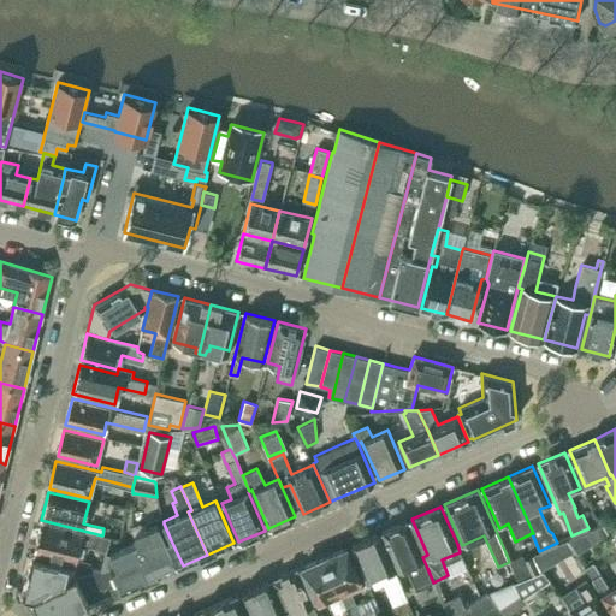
[(41,525),(34,552),(76,563),(78,555),(83,555),(86,544),(95,546),(95,550),(99,551),(99,550),(106,551),(107,548),(111,537),(102,535),(41,520),(41,525)]
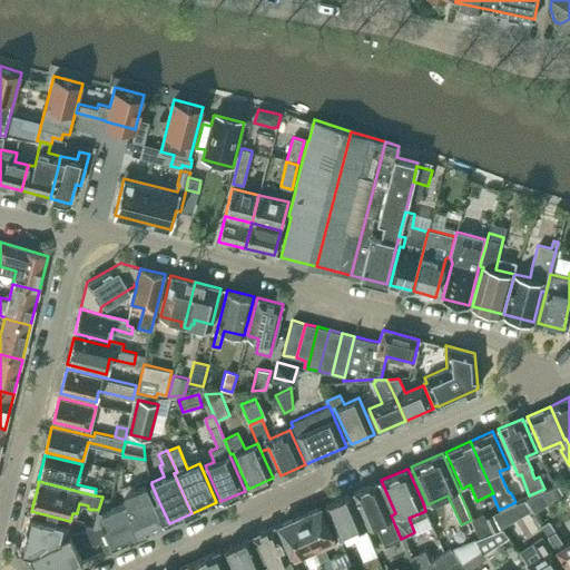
[(354,492),(370,529),(373,536),(395,526),(391,516),(376,482),(354,492)]
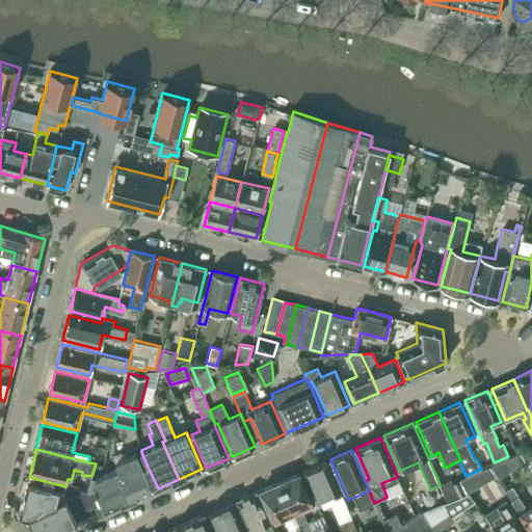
[(114,462),(118,470),(115,471),(129,501),(158,488),(148,467),(143,469),(140,460),(137,452),(127,457),(125,454),(121,452),(114,455),(115,459),(116,461),(114,462)]
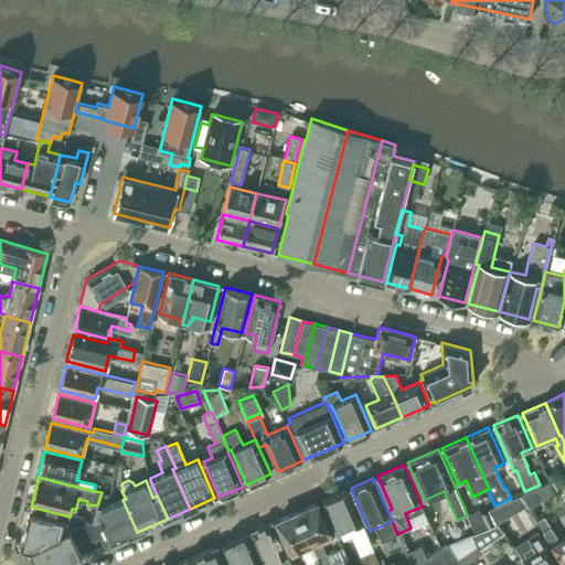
[(537,488),(522,496),(530,508),(545,498),(537,488)]
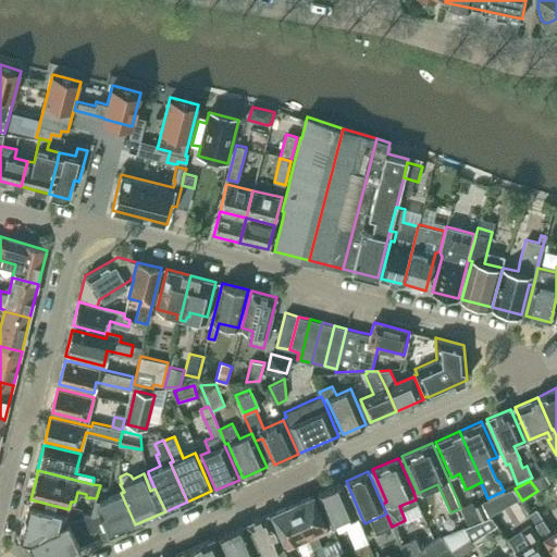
[(354,539),(355,537),(359,547),(369,544),(373,554),(374,553),(361,523),(361,524),(359,521),(358,522),(342,483),(318,493),(333,528),(346,522),(354,539)]
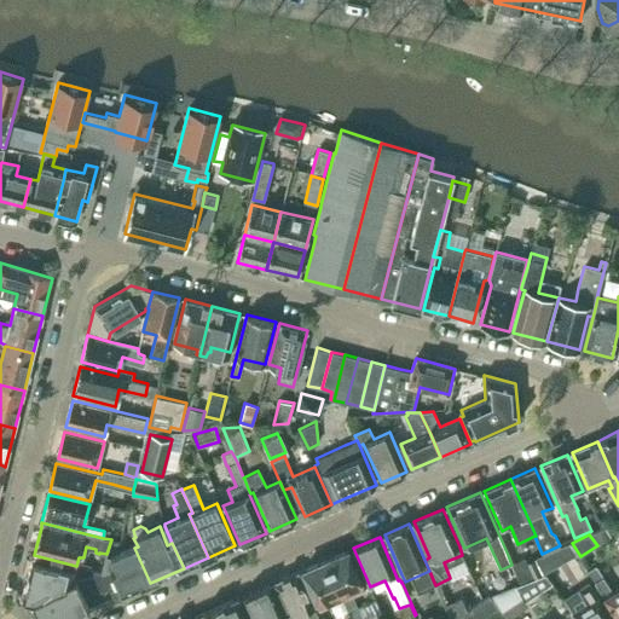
[(556,550),(561,562),(576,554),(571,543),(556,550)]
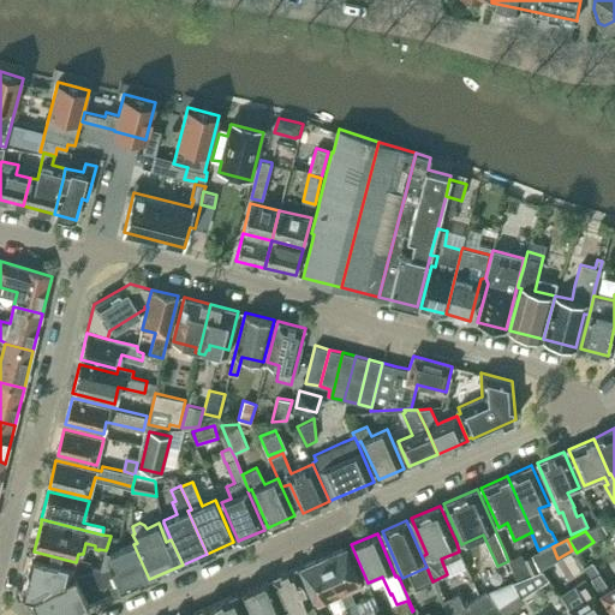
[(111,566),(106,567),(118,593),(123,591),(149,579),(133,544),(111,554),(108,561),(111,566)]
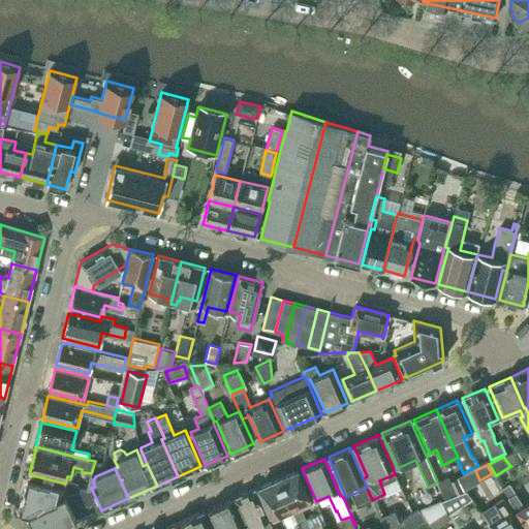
[(300,528),(317,528),(327,525),(324,520),(320,514),(306,520),(302,507),(312,503),(298,470),(278,478),(300,528)]
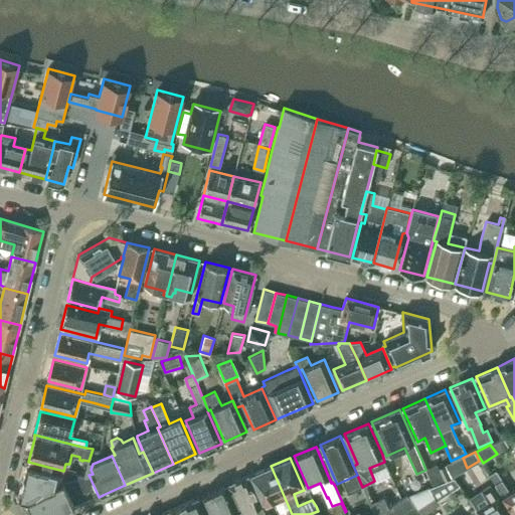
[(27,466),(19,498),(26,500),(62,482),(63,474),(62,474),(63,471),(28,462),(27,466)]
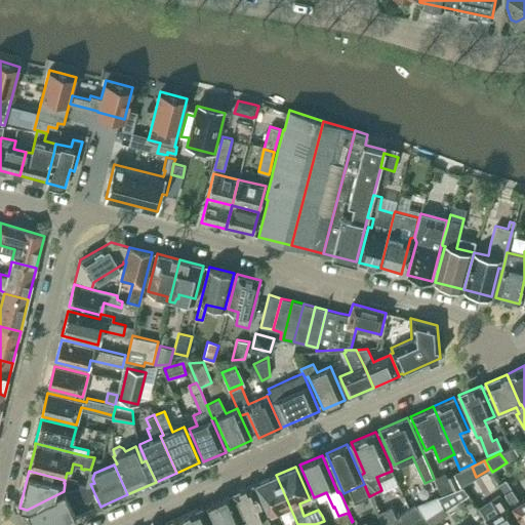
[(453,473),(447,476),(446,473),(434,478),(441,493),(460,487),(459,484),(453,473)]
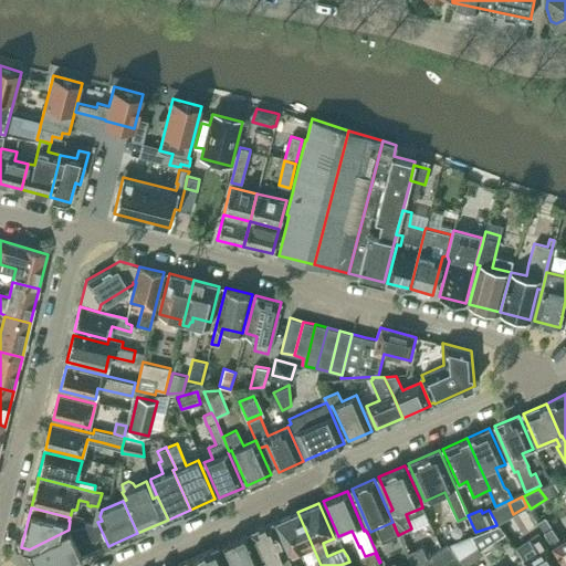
[(321,565),(297,512),(276,521),(292,556),(304,552),(310,564),(307,565),(321,565)]
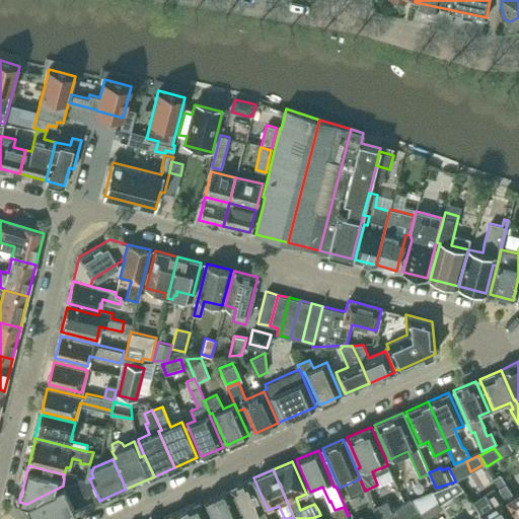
[(501,473),(493,478),(499,488),(506,483),(501,473)]
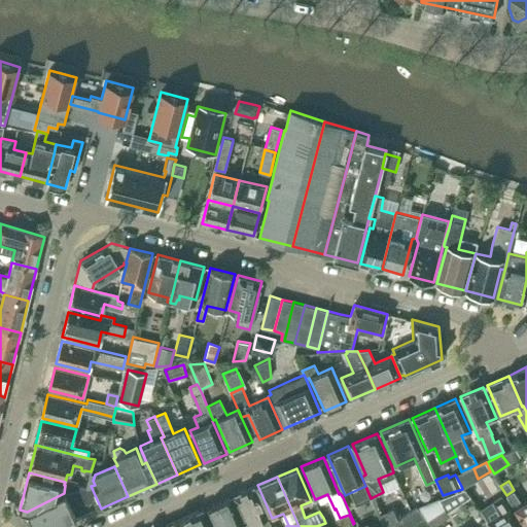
[(80,489),(64,494),(64,493),(27,512),(32,523),(35,526),(58,526),(76,519),(71,506),(81,503),(97,501),(99,508),(101,508),(91,486),(88,487),(79,486),(80,489)]
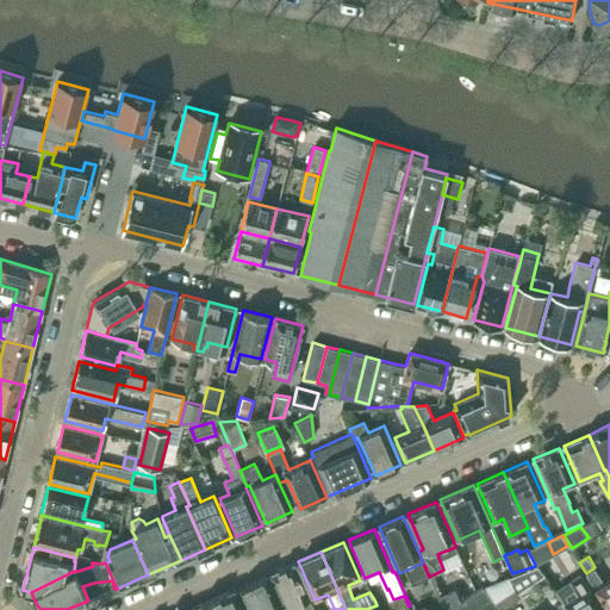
[(315,609),(294,564),(269,574),(286,609),(298,604),(300,609),(315,609)]
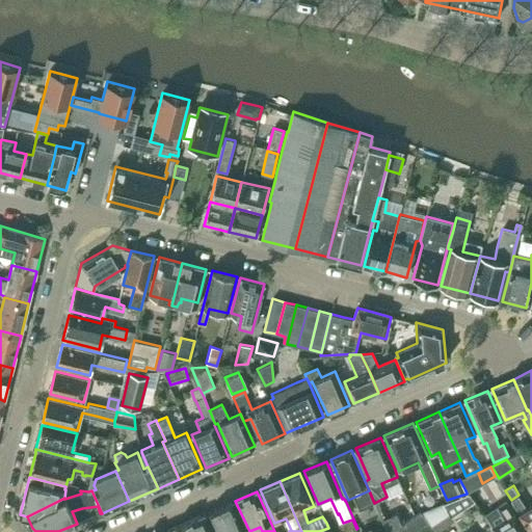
[(531,503),(527,507),(519,495),(511,500),(531,531),(531,503)]
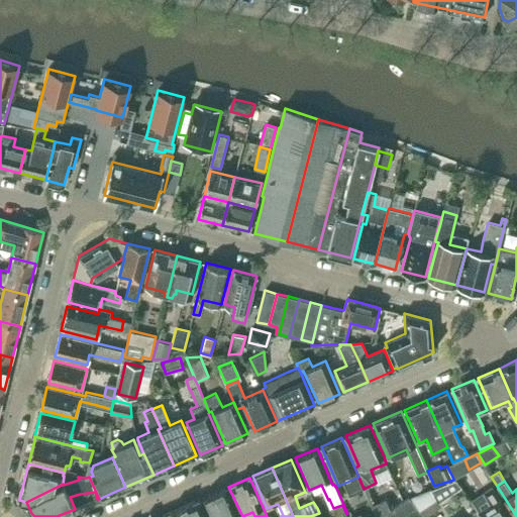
[(483,516),(512,516),(497,493),(493,486),(483,492),(490,504),(479,511),(483,516)]
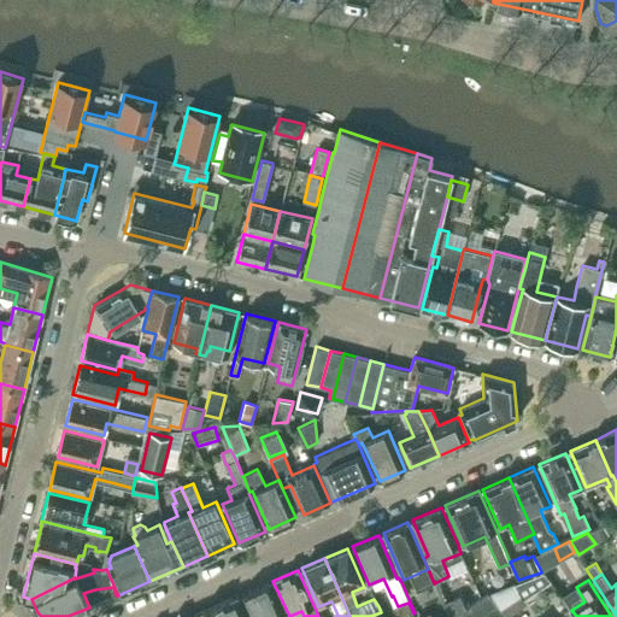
[(283,616),(269,582),(242,594),(252,616),(283,616)]
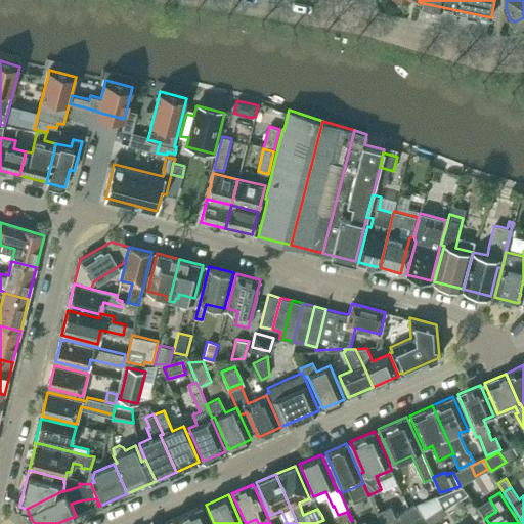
[(417,504),(430,523),(447,513),(436,495),(417,504)]
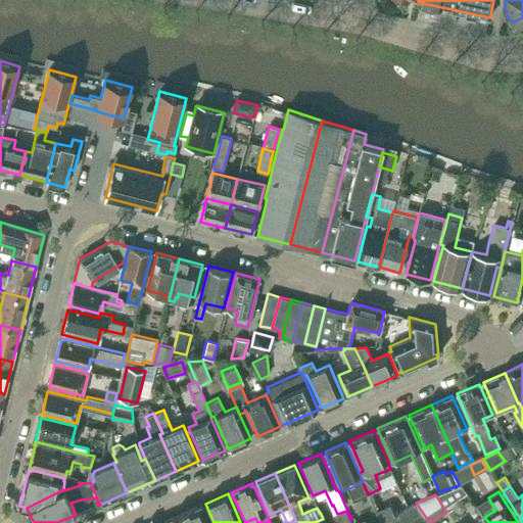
[(181,514),(184,522),(209,522),(202,505),(181,514)]
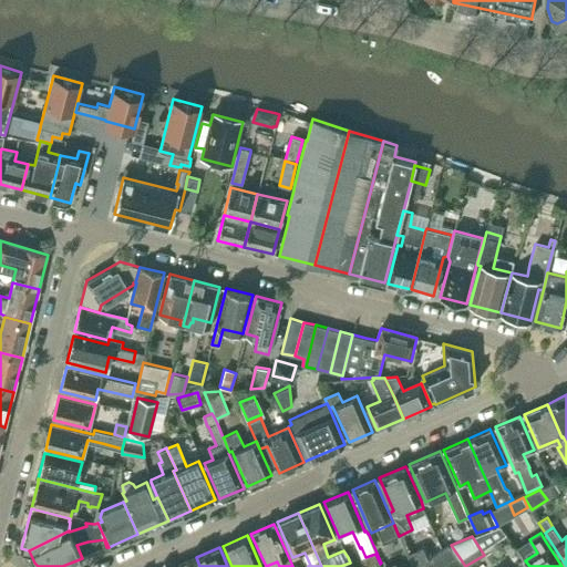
[(421,548),(408,555),(412,565),(426,558),(422,548),(421,548)]
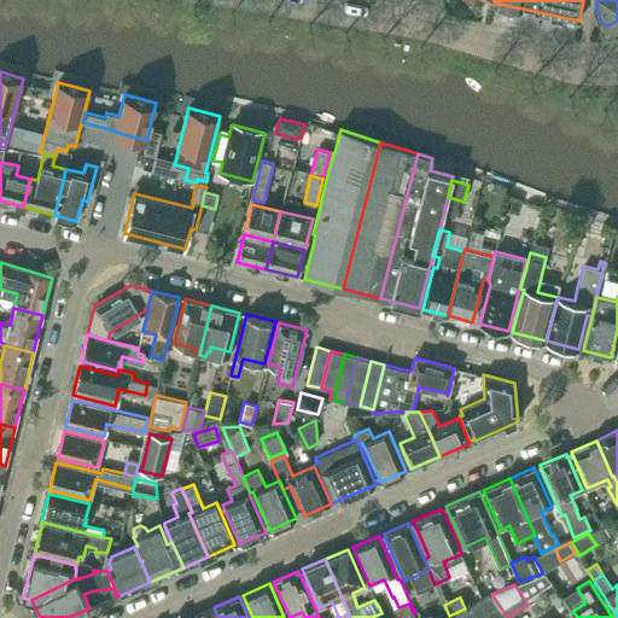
[(217,617),(214,607),(190,617),(217,617)]
